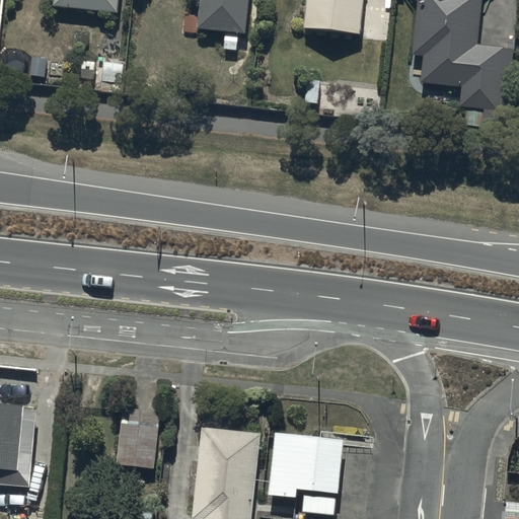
[(56,0),(55,15),(121,21),(123,0),(56,0)]
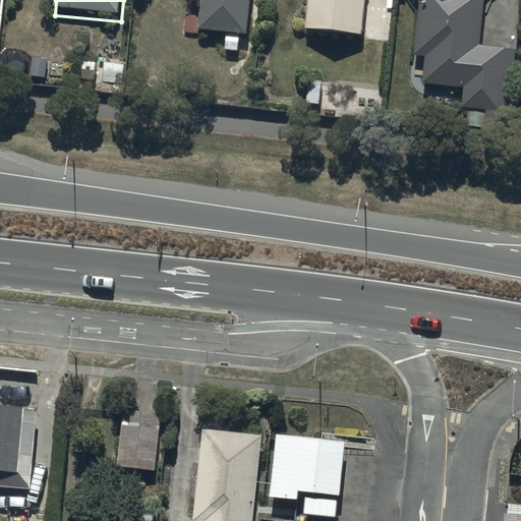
[(190,0),(190,6),(201,7),(198,36),(227,39),(225,55),(238,56),(239,41),(248,42),(252,0),(190,0)]
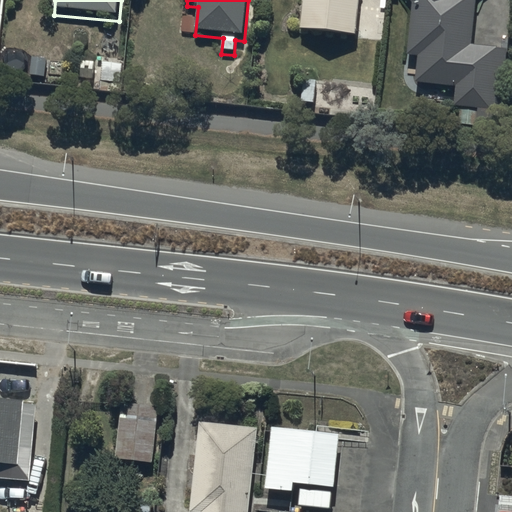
[(304,0),(301,39),(358,43),(361,0),(304,0)]
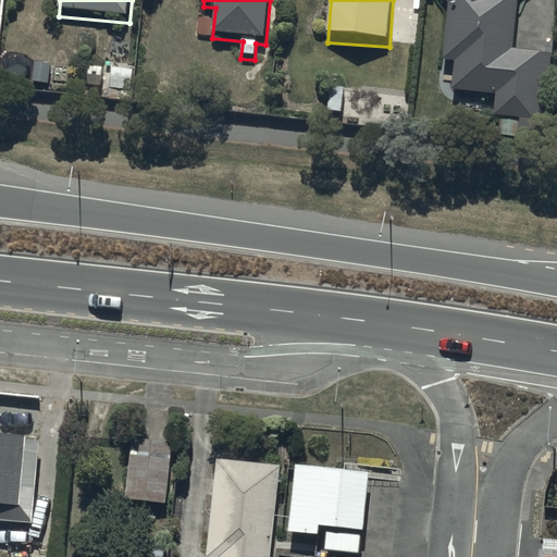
[(438,0),(448,14),(443,64),(457,65),(454,97),(496,101),(495,121),(547,125),(554,59),(514,54),(519,2),(521,0),(438,0)]
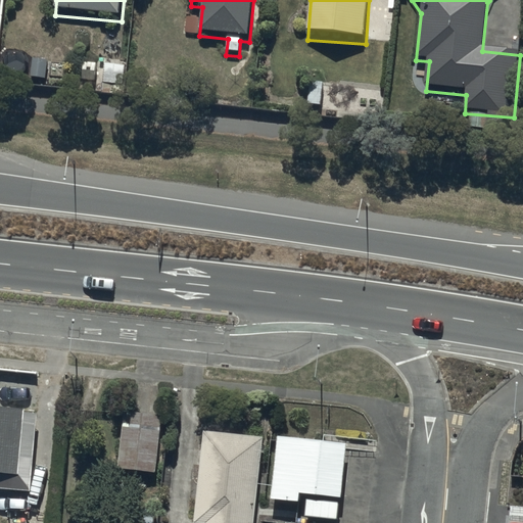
[(28,402),(0,399),(0,483),(30,486),(33,453),(36,453),(39,410),(28,409),(28,402)]
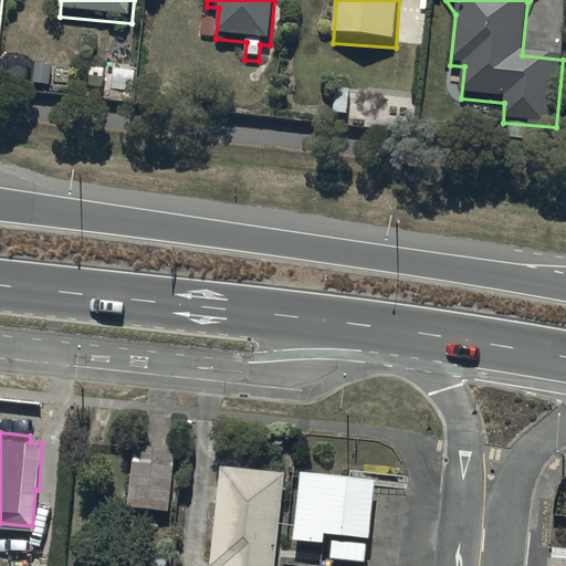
[(134,442),(129,504),(168,507),(174,446),(134,442)]
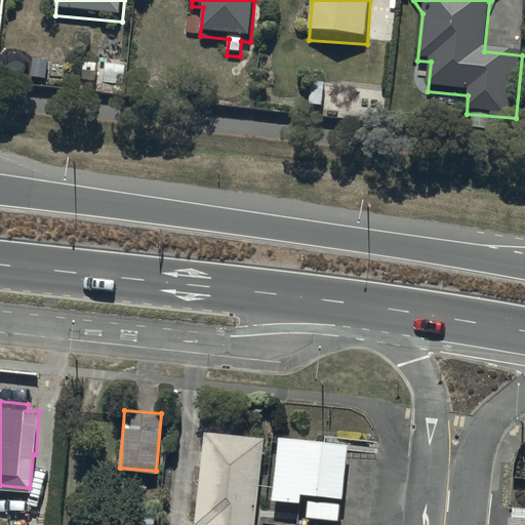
[(256,524),(266,435),(204,430),(196,519),(207,520),(206,524),(256,524)]
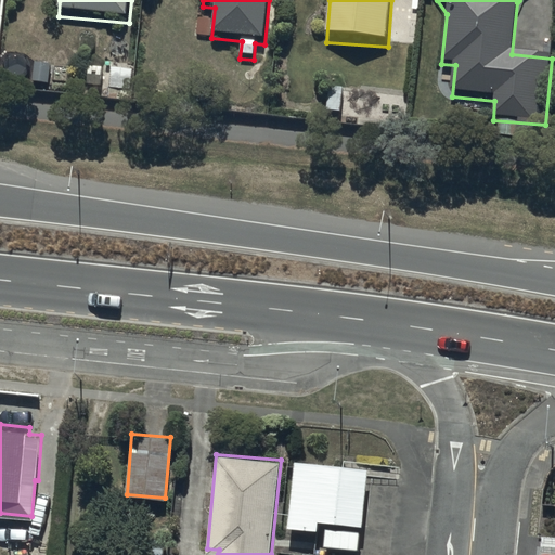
[(369,468),(294,462),(288,529),(320,532),(321,523),(363,527),(369,468)]
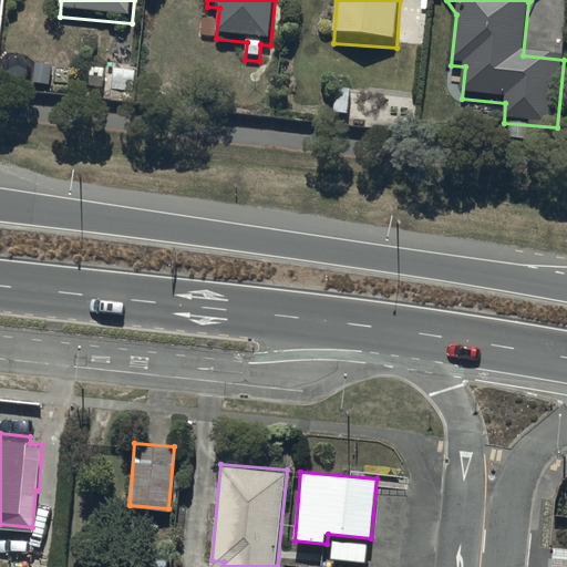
All buildings are outlined.
